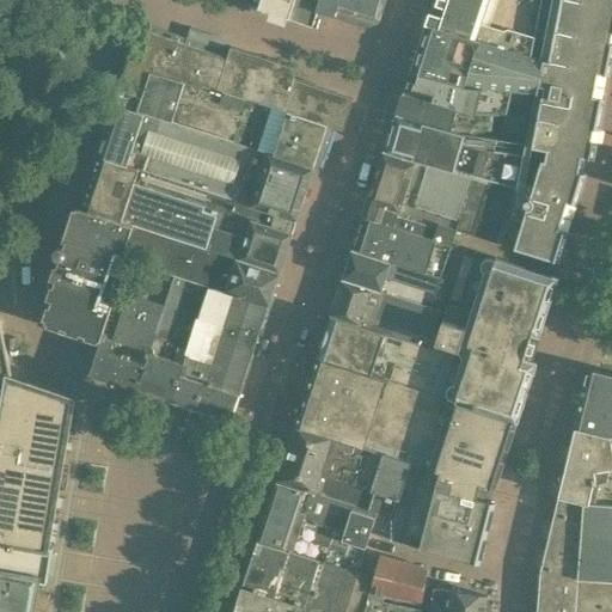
[(245,0),(246,1),(246,2),(248,4),(249,5),(250,5),(251,6),(288,18),(294,0),(245,0)]
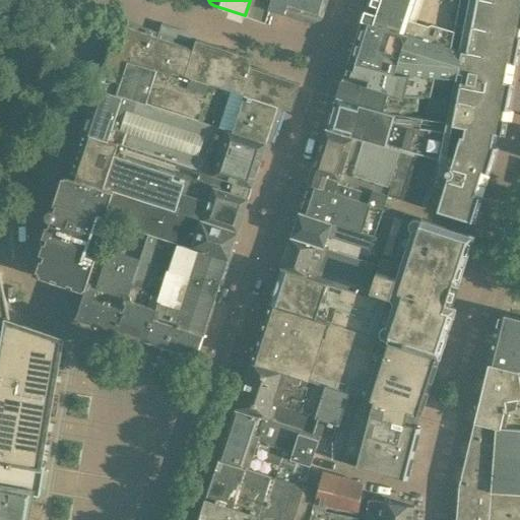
[(250,0),(245,15),(270,23),(274,11),(318,24),(325,0),(250,0)]
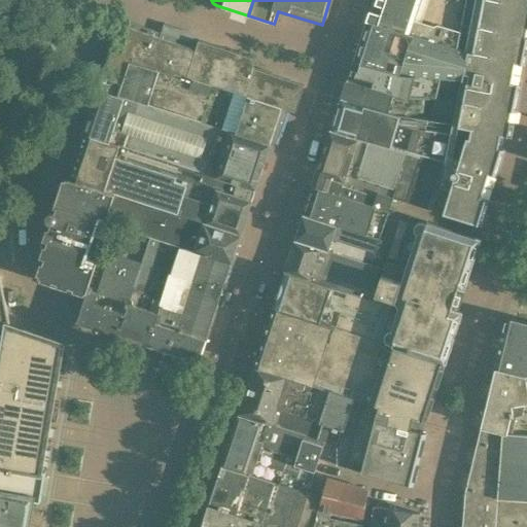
[(372,0),(365,21),(418,37),(454,47),(454,44),(459,15),(440,8),(442,0),(372,0)]
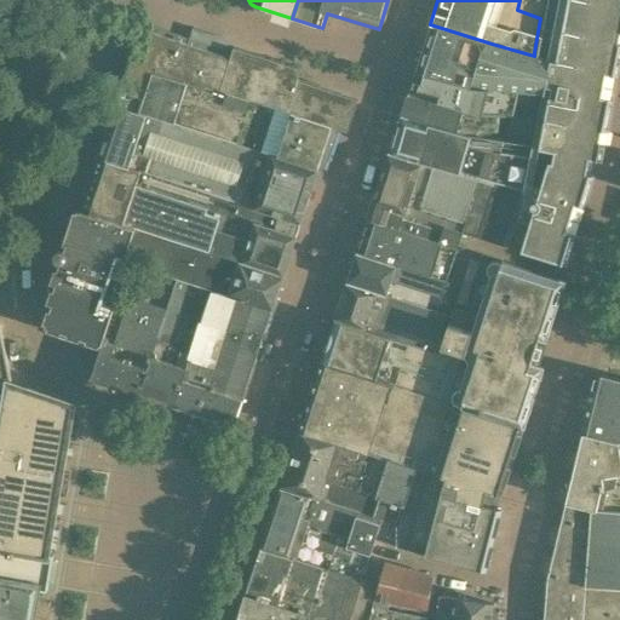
[(534,52),(534,56),(492,44),(491,49),(484,47),(470,86),(483,89),(521,92),(526,92),(524,105),(524,110),(523,118),(510,118),(507,142),(532,144),(522,193),(521,193),(504,247),(507,248),(517,220),(529,224),(527,228),(521,251),(566,265),(592,176),(574,170),(577,156),(600,161),(619,58),(619,0),(543,0),(540,18),(534,52)]
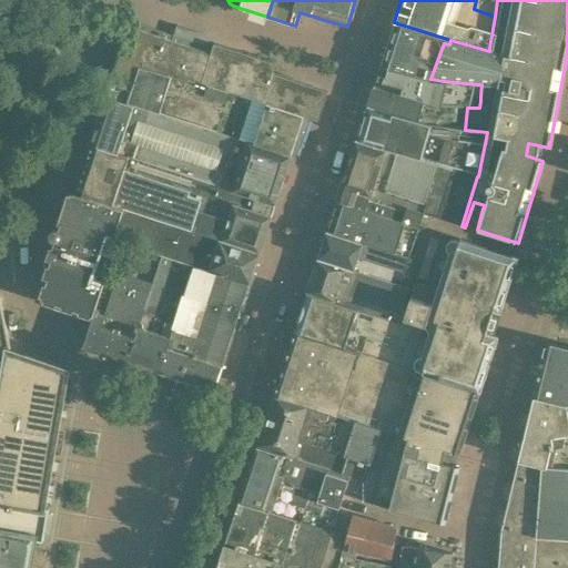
[(450,40),(394,22),(379,67),(426,79),(430,79),(444,43),(449,44),(450,40)]
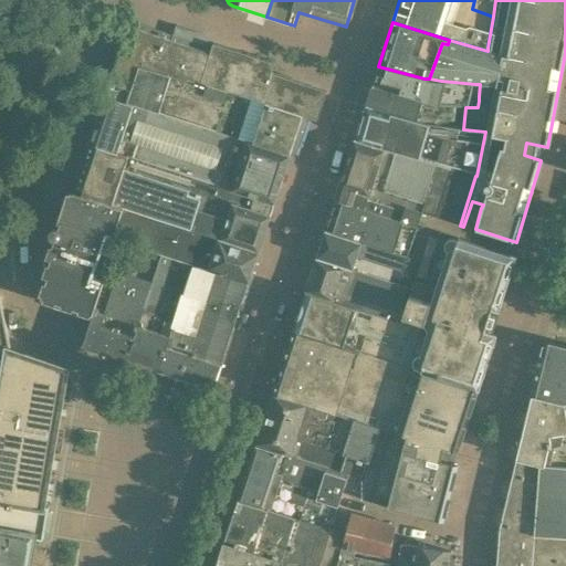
[(170,75),(228,90),(237,93),(240,85),(255,91),(253,98),(270,104),(270,105),(302,115),(316,121),(326,91),(271,73),(273,63),(213,43),(209,54),(205,53),(206,52),(126,27),(108,81),(109,81),(132,87),(133,87),(139,66),(170,75)]
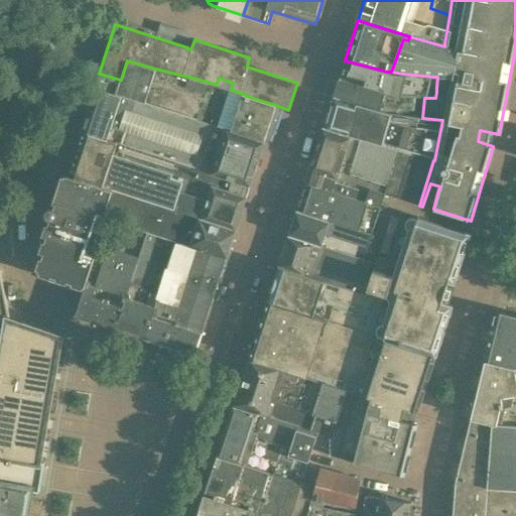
[(244,135),(245,132),(264,138),(273,110),(275,105),(246,96),(246,95),(231,90),(230,91),(216,86),(216,85),(208,82),(155,69),(127,60),(121,80),(120,80),(116,95),(144,103),(244,135)]
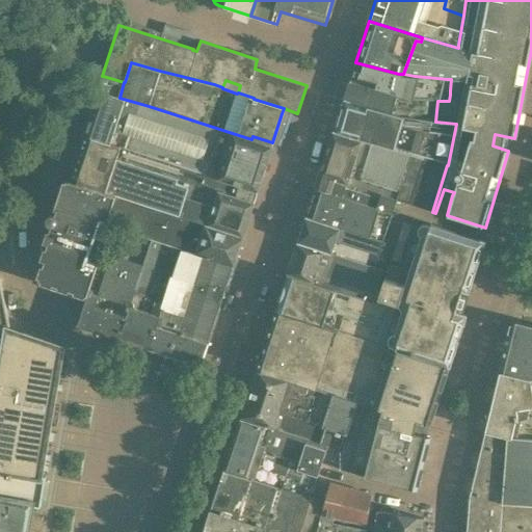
[(399,74),(355,62),(349,81),(408,97),(414,98),(433,100),(435,88),(450,90),(451,79),(447,79),(415,76),(403,74),(399,74)]
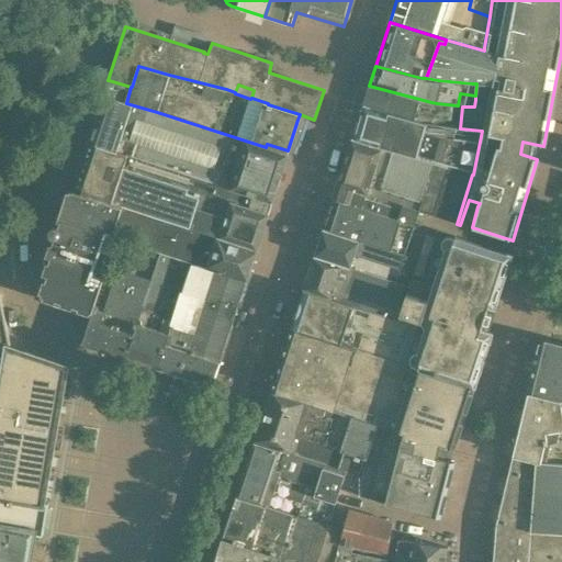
[(267,144),(266,147),(157,112),(126,103),(131,87),(109,80),(101,102),(88,142),(271,202),(288,150),(267,144)]
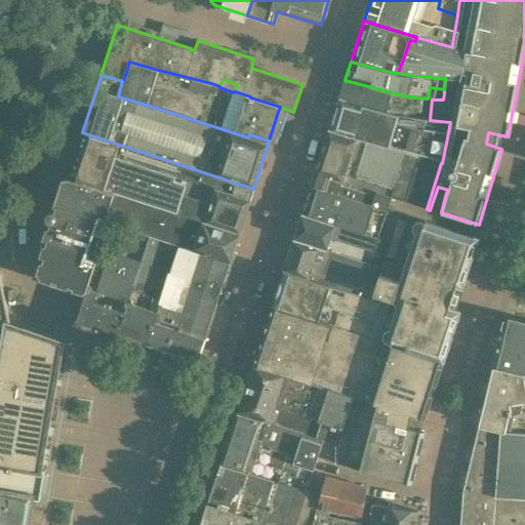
[(345,80),(339,98),(397,115),(398,114),(402,115),(407,98),(403,96),(403,95),(345,80)]
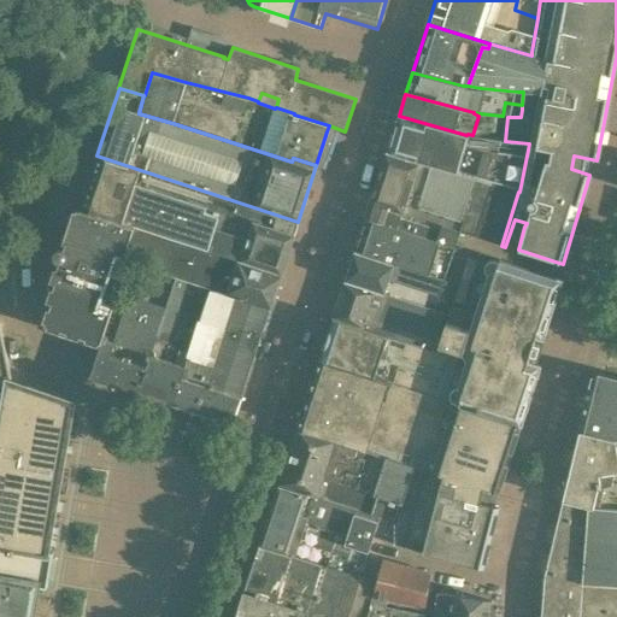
[(481,182),(489,184),(491,182),(518,192),(519,192),(529,144),(505,141),(472,135),(468,134),(466,135),(399,116),(386,153),(482,181),(481,182)]
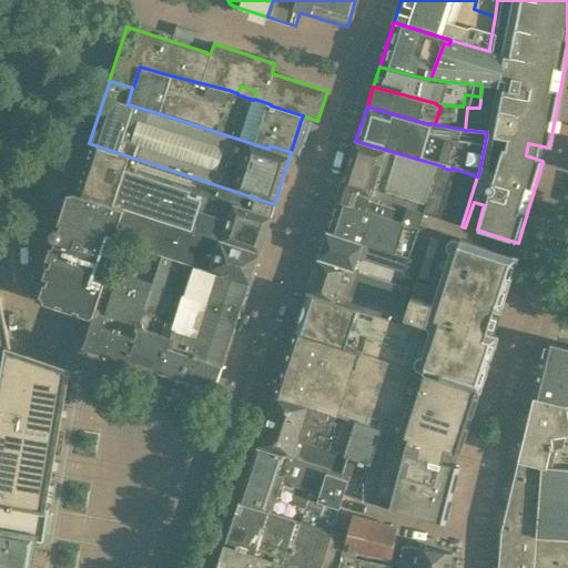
[(335,201),(418,226),(423,214),(435,219),(450,170),(443,168),(444,166),(355,141),(335,201)]
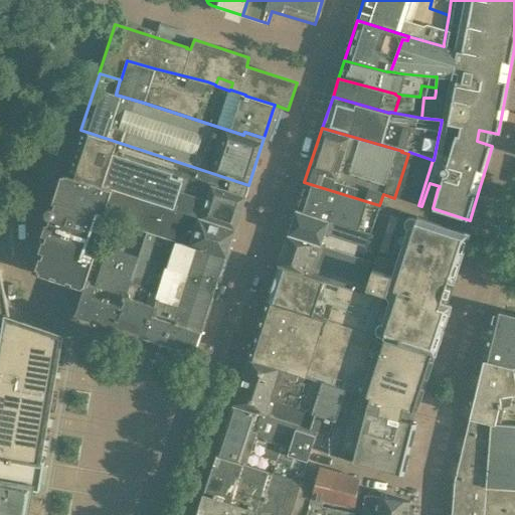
[(234,228),(248,186),(248,185),(80,130),(66,174),(112,188),(234,228)]
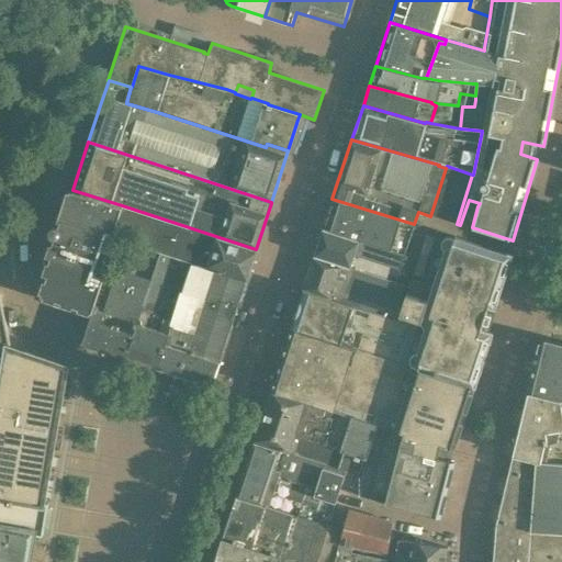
[(446,168),(430,216),(457,224),(472,175),(447,166),(446,168)]
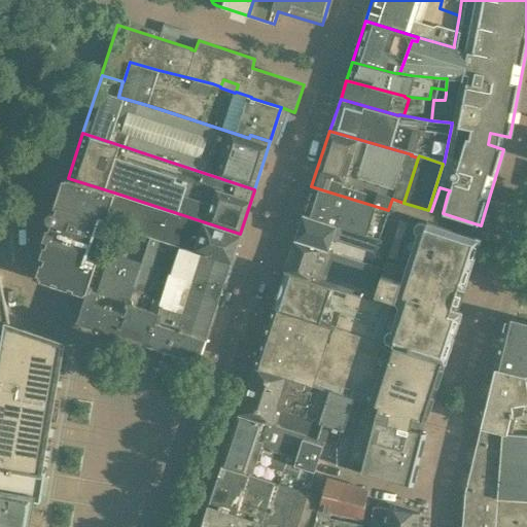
[(55,288),(56,286),(67,289),(68,287),(73,289),(72,291),(83,295),(84,292),(85,293),(88,287),(89,287),(108,224),(109,223),(105,222),(114,192),(68,178),(68,179),(65,178),(54,212),(51,212),(50,212),(49,213),(48,213),(47,214),(46,215),(45,216),(45,218),(45,219),(45,220),(46,221),(47,222),(48,223),(49,224),(48,229),(46,229),(40,245),(43,245),(39,257),(41,258),(36,275),(40,276),(39,281),(50,284),(50,287),(55,288)]
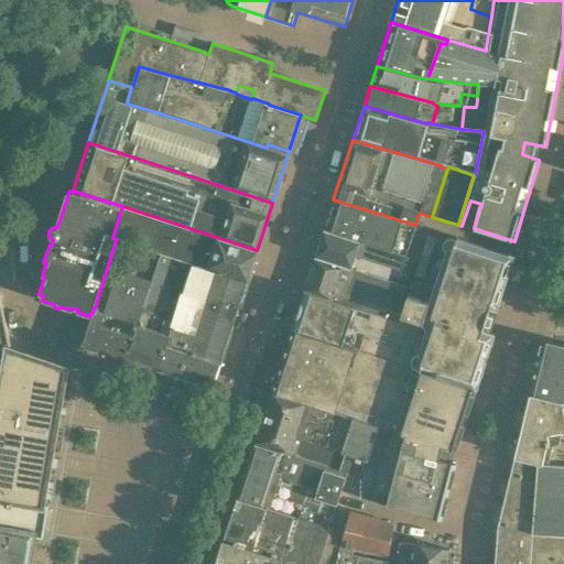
[(324,228),(407,255),(415,225),(333,199),(324,228)]
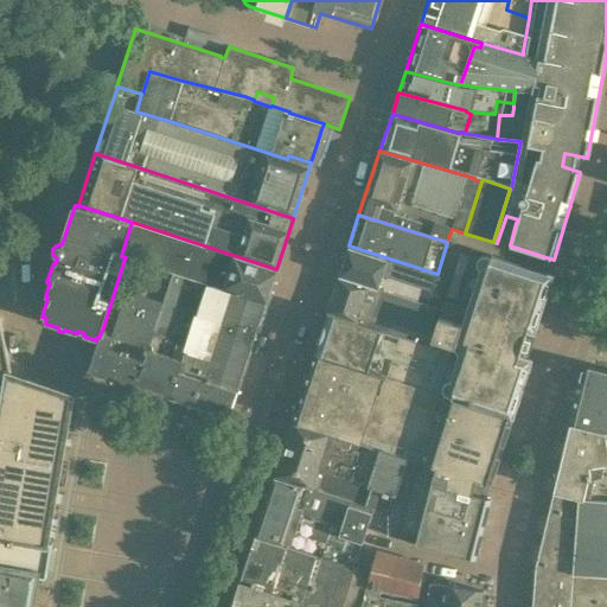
[(121,256),(126,257),(125,259),(172,274),(172,273),(205,283),(264,304),(276,269),(132,222),(121,256)]
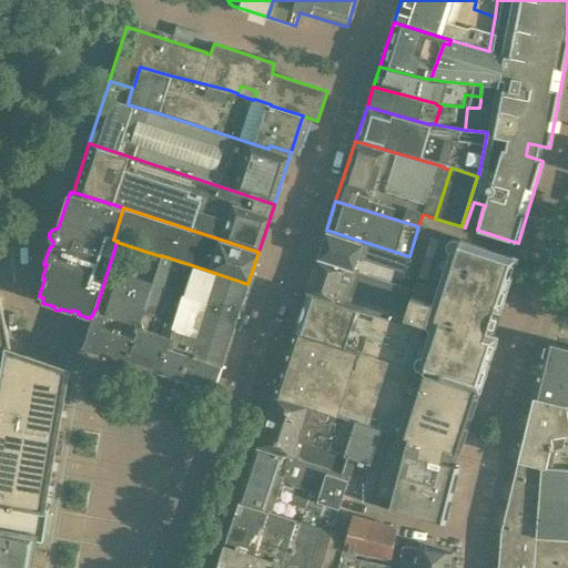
[(348,270),(385,281),(399,286),(409,256),(326,230),(316,260),(348,270)]
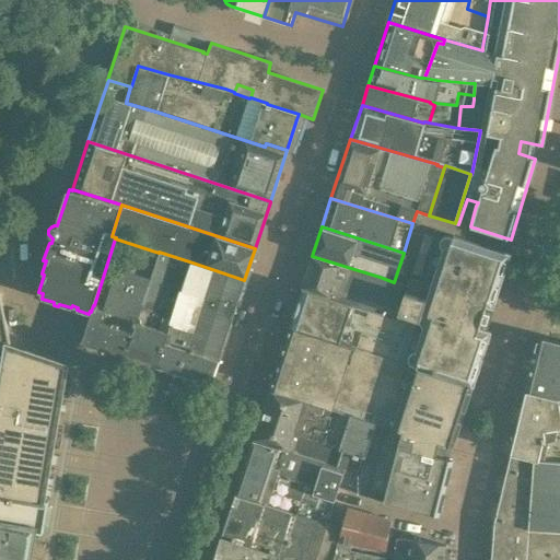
[(420,277),(432,237),(424,234),(411,275),(420,277)]
